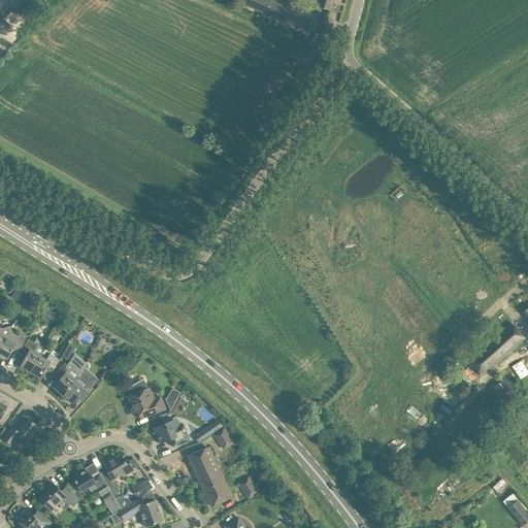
[(270,0),(249,0),(246,6),(284,24),(291,9),(270,0)]
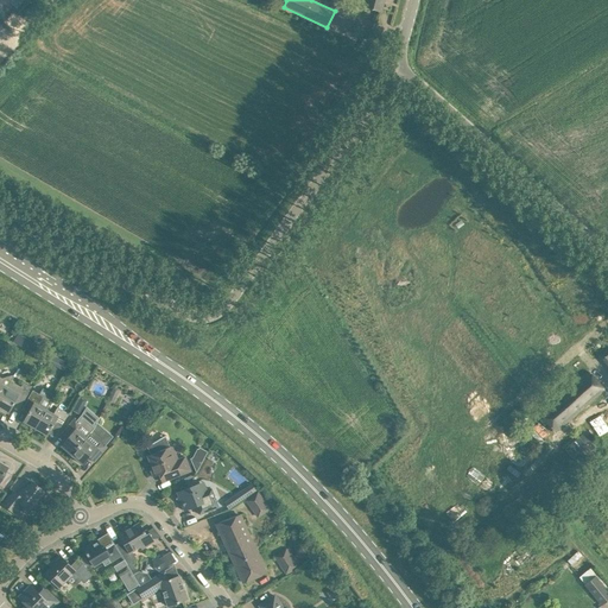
[(381,12),(384,0),(366,0),(363,7),(381,12)]
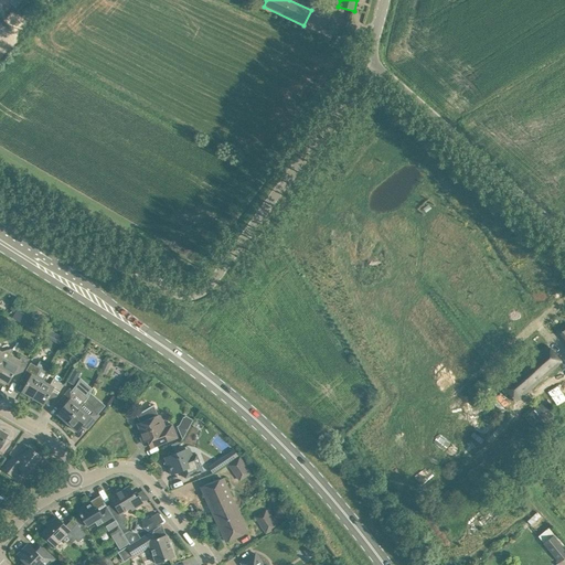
[(23,315),(20,321),(27,324),(30,318),(23,315)]
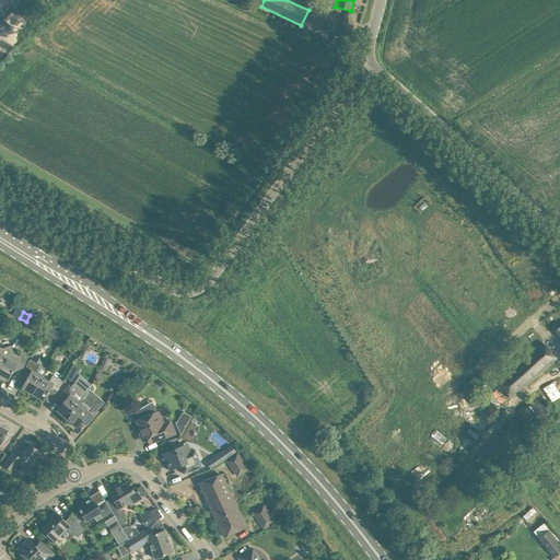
[(59,341),(62,334),(56,330),(51,338),(59,341)]
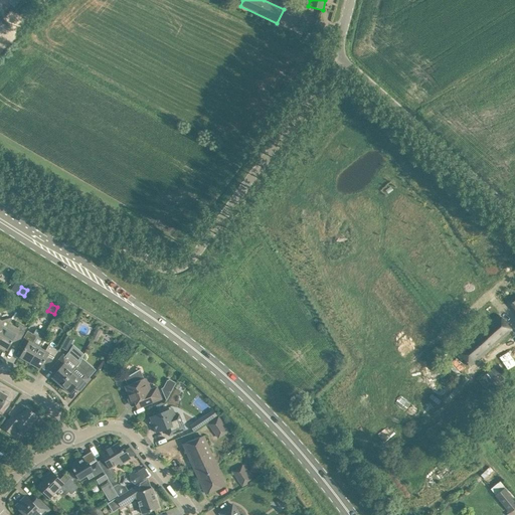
[(512,330),(498,314),(457,349),(470,365),(512,330)]
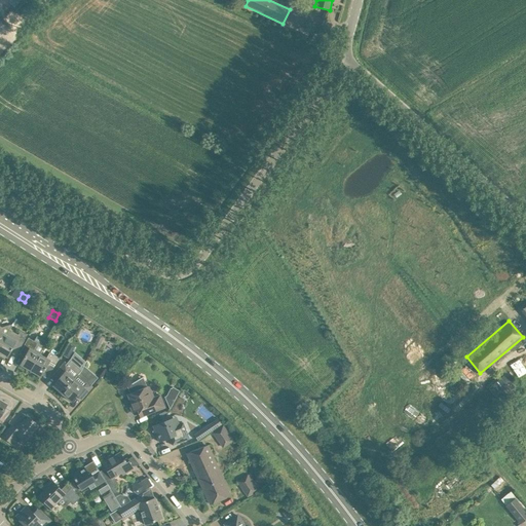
[(72,322),(68,330),(76,334),(80,326),(72,322)]
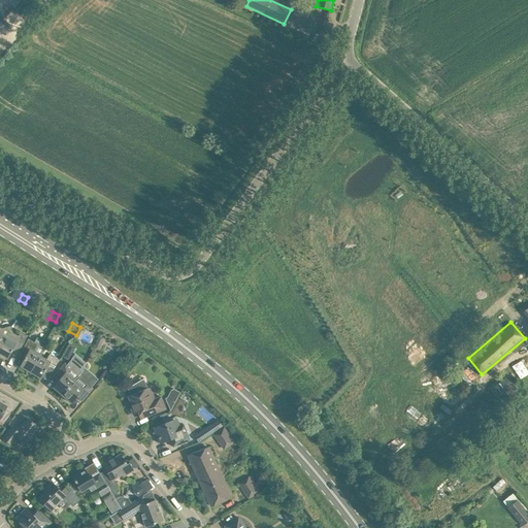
[(0,347),(6,336),(9,331),(12,326),(11,326),(2,328),(0,327),(0,347)]
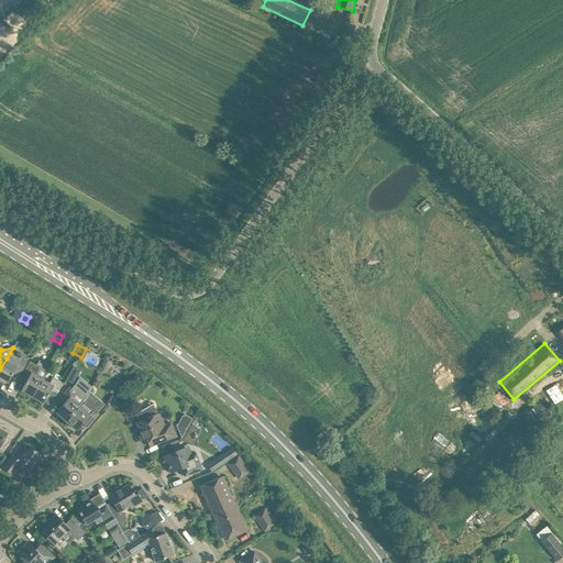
[(7,359),(0,370),(0,378),(8,383),(14,372),(20,375),(26,364),(30,357),(22,353),(20,357),(10,353),(7,359)]
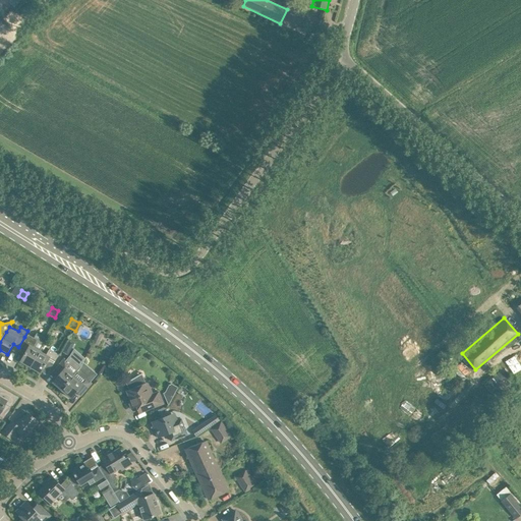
[(31,367),(40,351),(47,339),(37,333),(34,338),(29,334),(20,348),(25,351),(19,361),(31,367)]
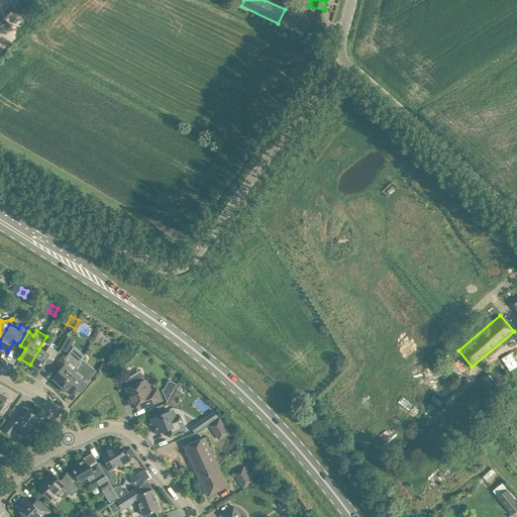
[(72,343),(67,341),(63,349),(67,352),(72,343)]
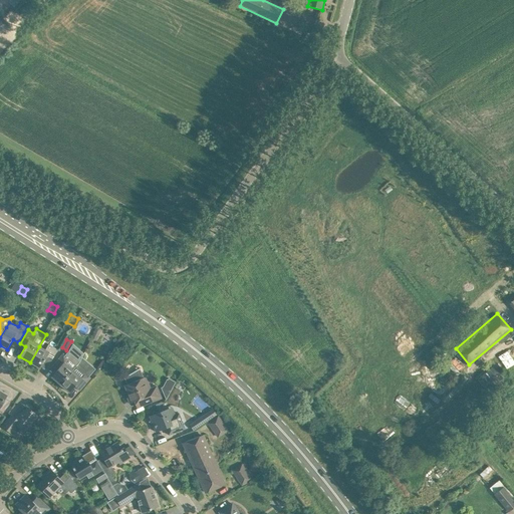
[(39,346),(30,362),(40,368),(44,361),(49,364),(58,349),(48,344),(45,349),(39,346)]
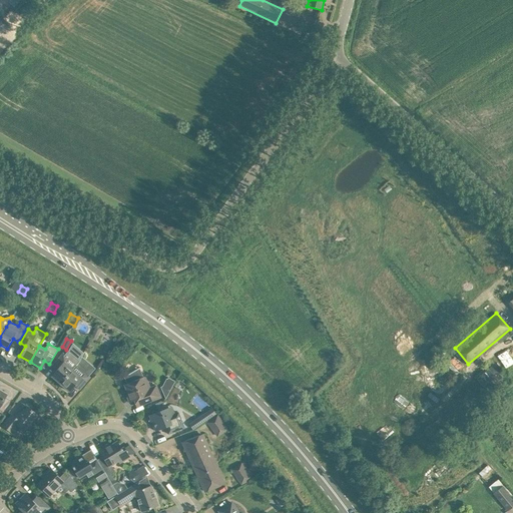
[(512,348),(496,354),(500,368),(512,363),(512,348)]
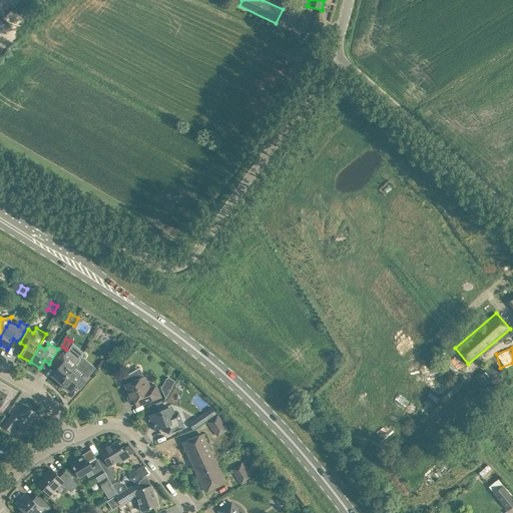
[(68,357),(63,353),(52,366),(56,370),(51,376),(60,384),(78,364),(80,362),(71,354),(68,357)]
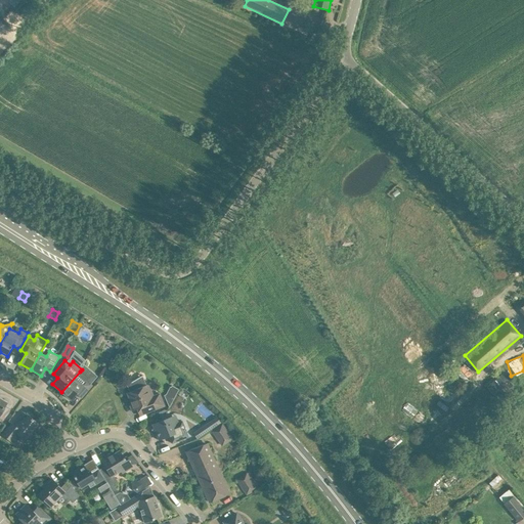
[(84,395),(92,385),(87,380),(88,379),(80,372),(61,392),(71,400),(79,391),(84,395)]
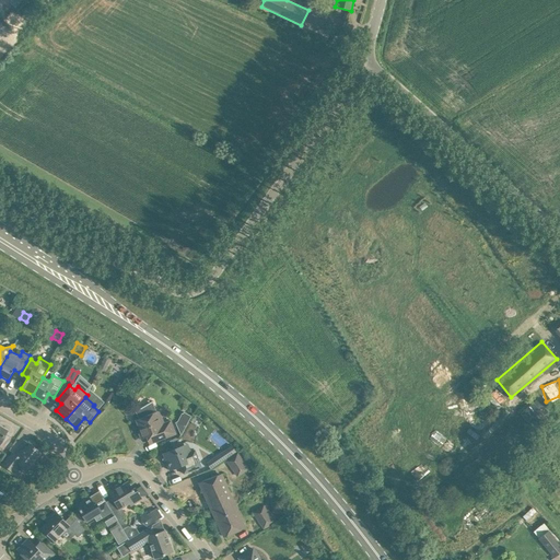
[(537,399),(521,413),(532,426),(548,411),(537,399)]
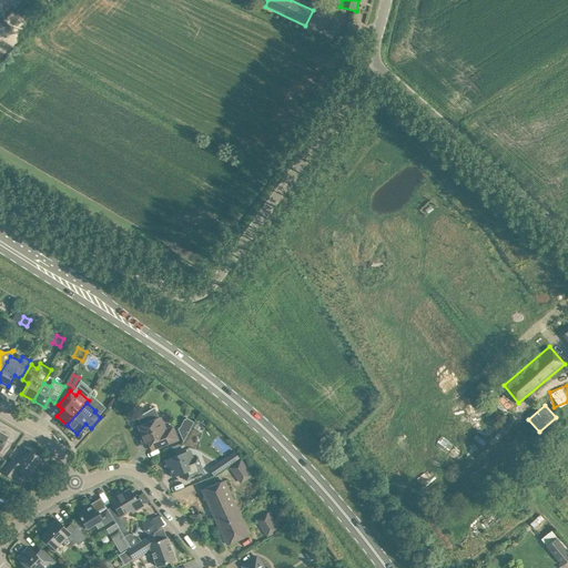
[(158,418),(154,419),(151,411),(155,407),(154,407),(138,417),(138,418),(139,417),(142,425),(138,426),(145,444),(149,443),(152,450),(179,440),(173,427),(163,430),(158,418)]
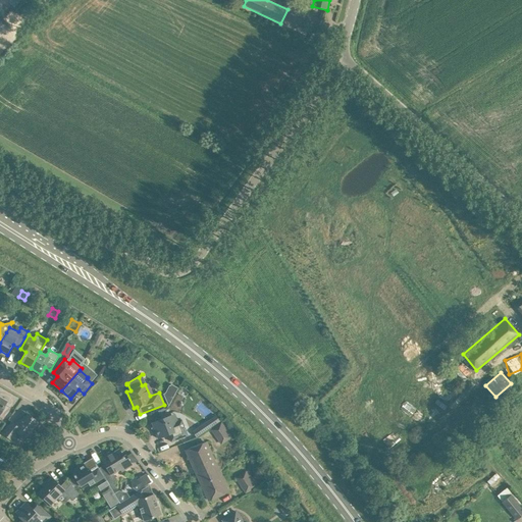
[(171,384),(166,393),(173,397),(178,387),(171,384)]
